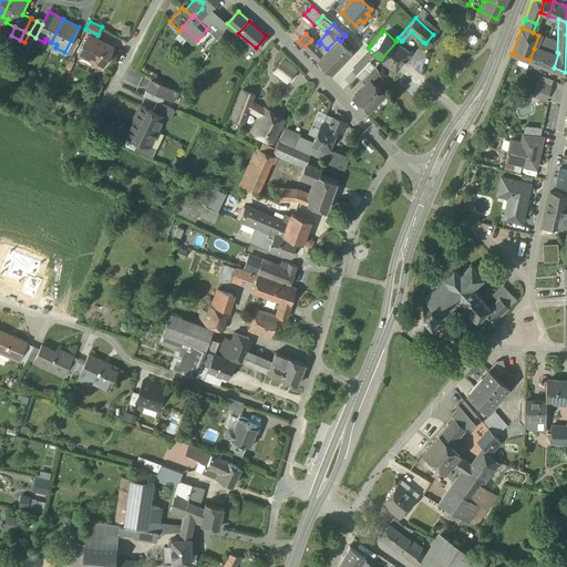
[(112,47),(90,35),(80,53),(91,60),(93,64),(110,59),(107,54),(112,47)]
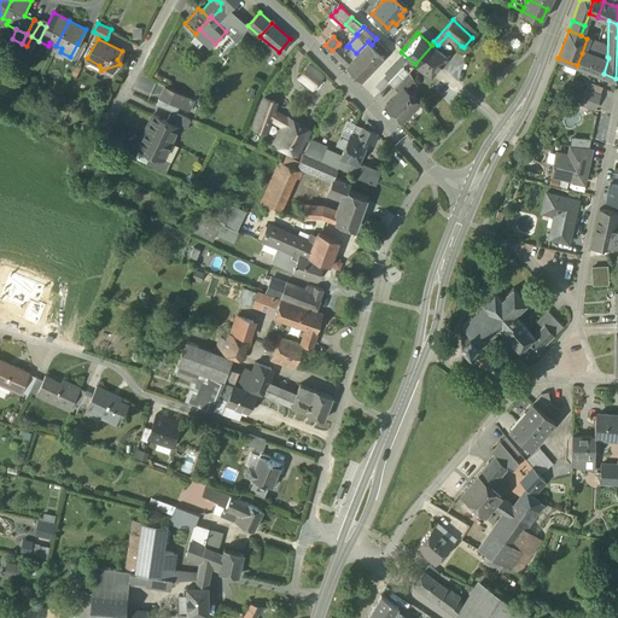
[(356,53),(347,64),(361,79),(384,56),(380,53),(386,47),(377,39),(372,45),(368,41),(356,53)]
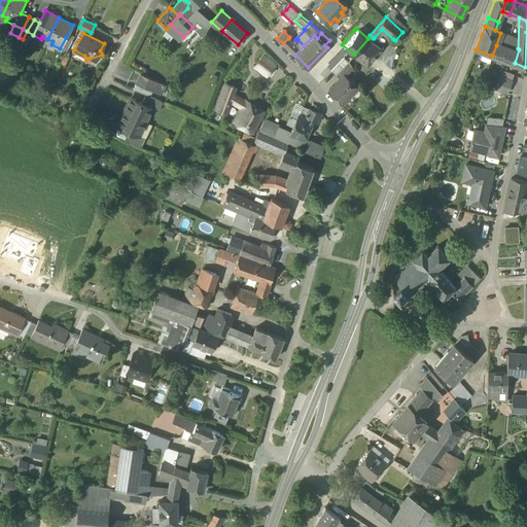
[(66,37),(60,48),(66,51),(72,40),(66,37)]
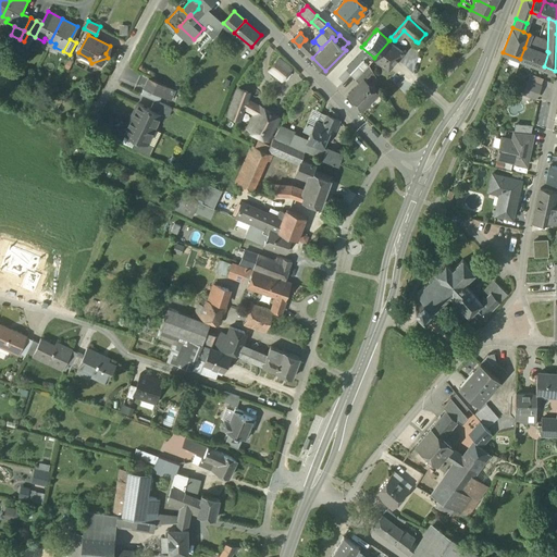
[(311,45),(305,40),(299,46),(312,58),(321,48),(314,41),(313,42),(311,45)]
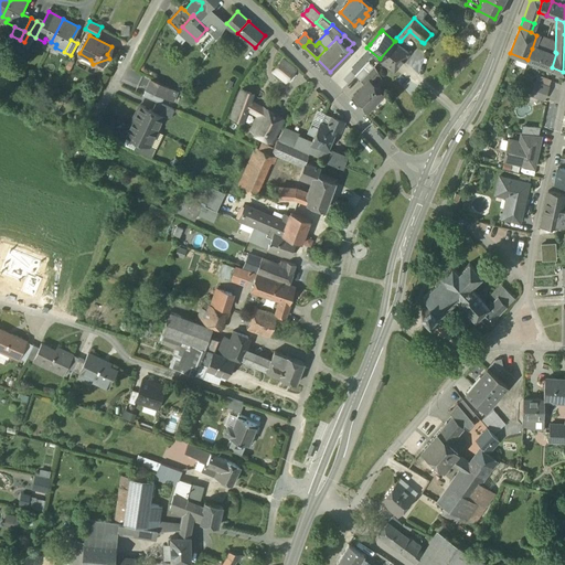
[(397,43),(395,41),(380,59),(393,70),(407,52),(397,43)]
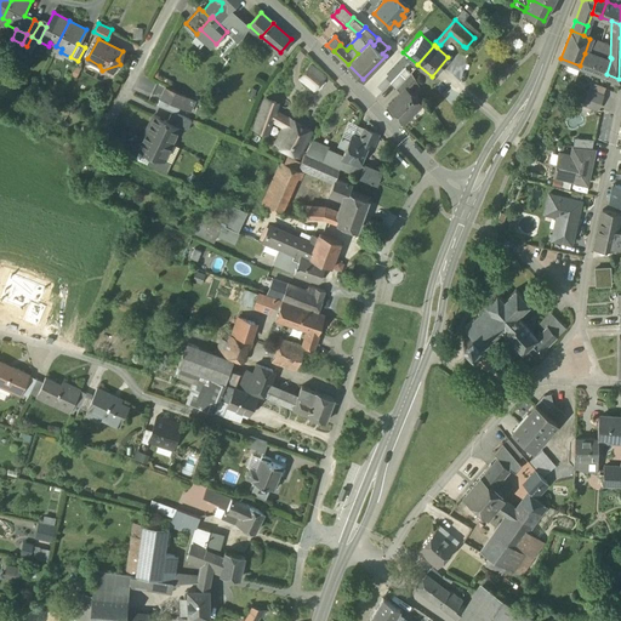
[(610,57),(596,52),(594,56),(590,69),(607,74),(611,58),(610,57)]
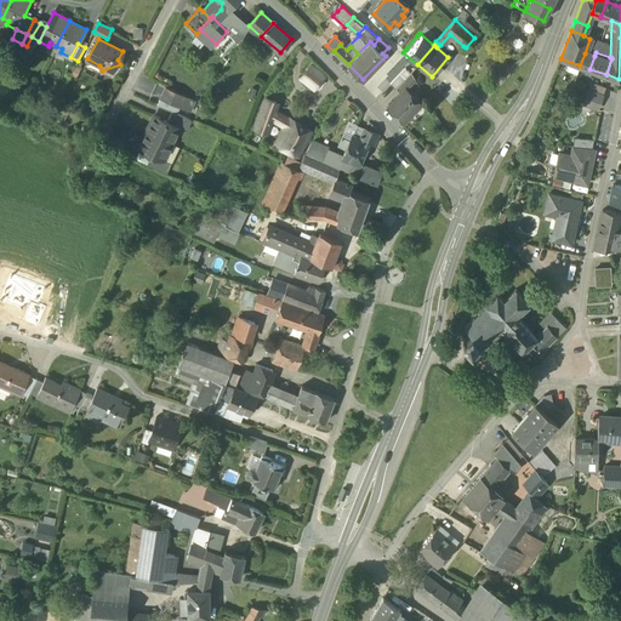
[(594,56),(585,53),(580,66),(590,69),(594,56)]
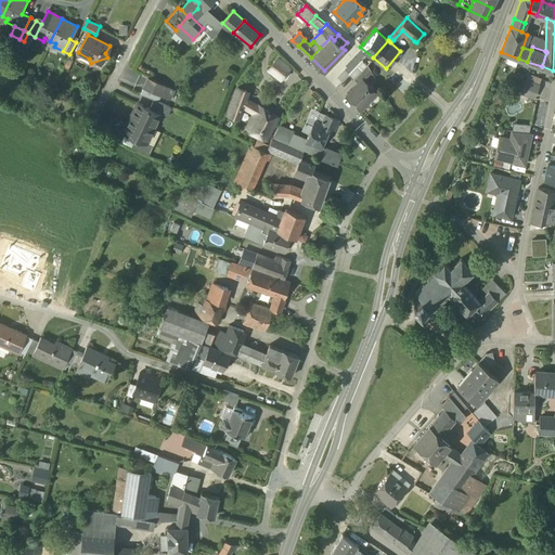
[(289,68),(278,59),(269,69),(281,78),(289,68)]
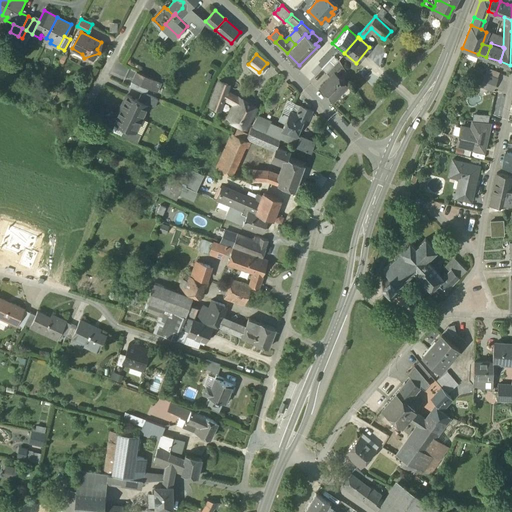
[(333,55),(321,67),(324,70),(336,58),(333,55)]
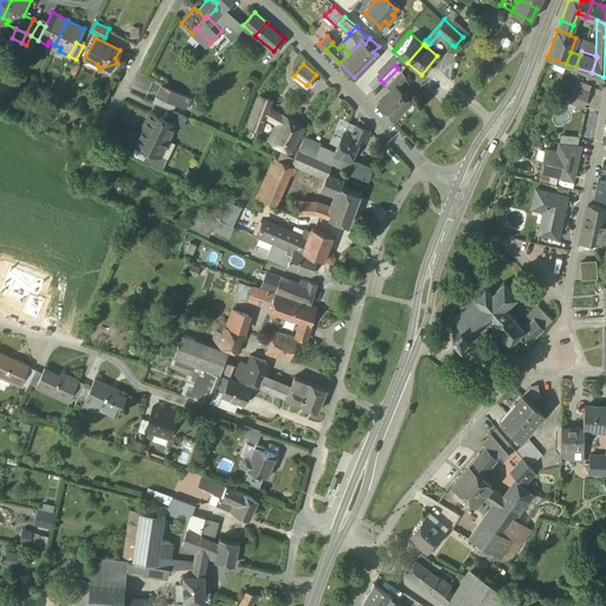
[(401,70),(386,85),(392,90),(395,86),(397,86),(405,77),(401,70)]
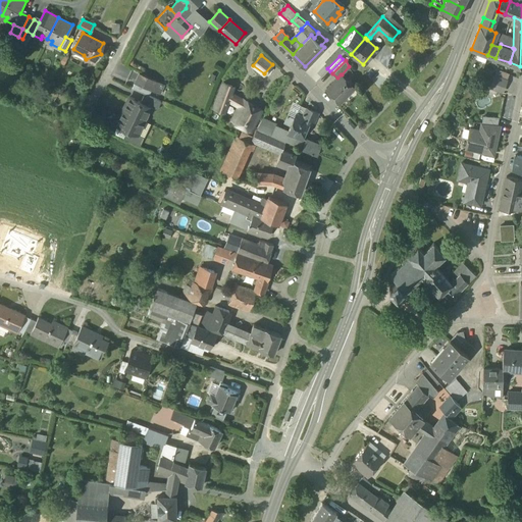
[(509,73),(497,69),(494,75),(507,80),(509,73)]
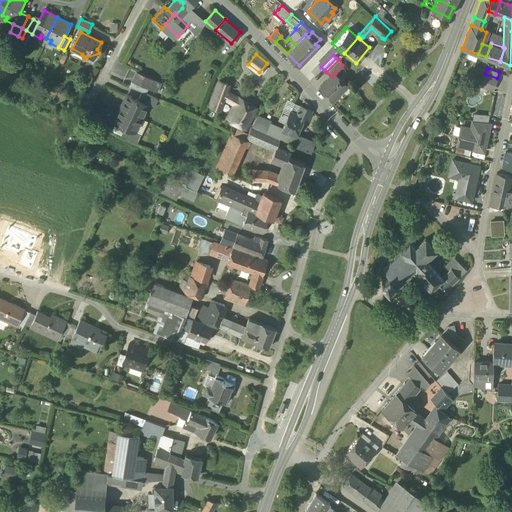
[(152,79),(136,72),(132,81),(148,88),(152,79)]
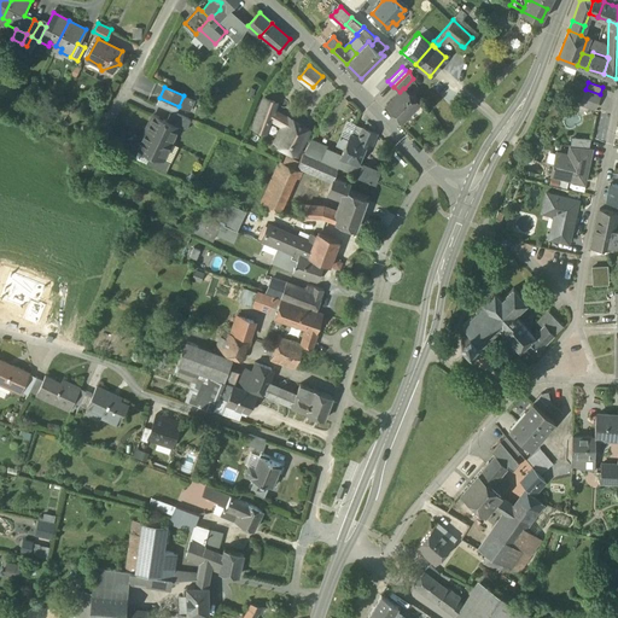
[(404,88),(403,88),(400,92),(386,105),(402,121),(419,103),(418,101),(418,98),(415,95),(410,95),(404,88)]
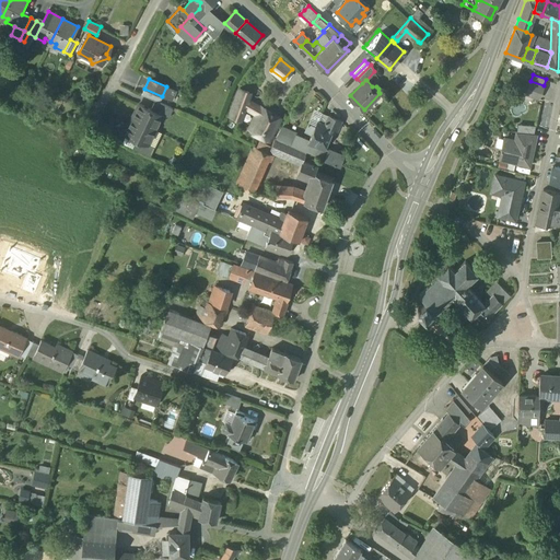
[(544,85),(531,81),(526,93),(538,98),(544,85)]
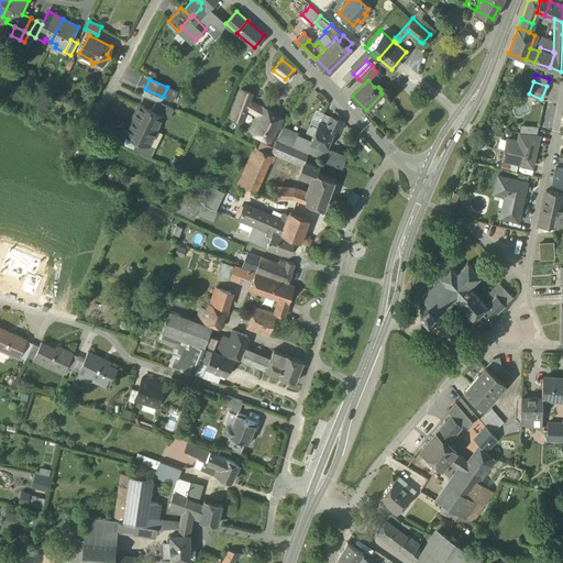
[(174,90),(167,87),(163,97),(169,100),(174,90)]
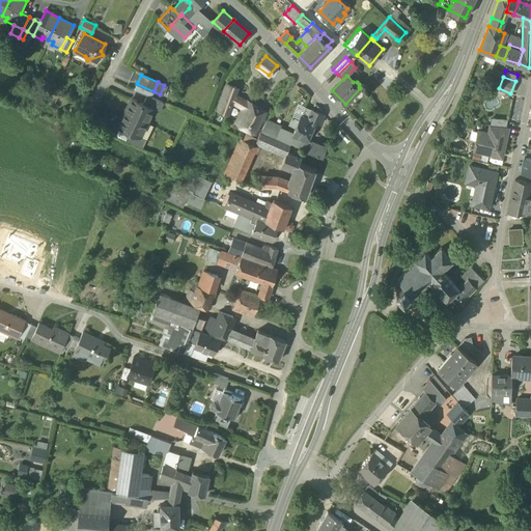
[(236,89),(227,85),(218,110),(227,113),(231,103),(243,109),(247,103),(233,95),(236,89)]
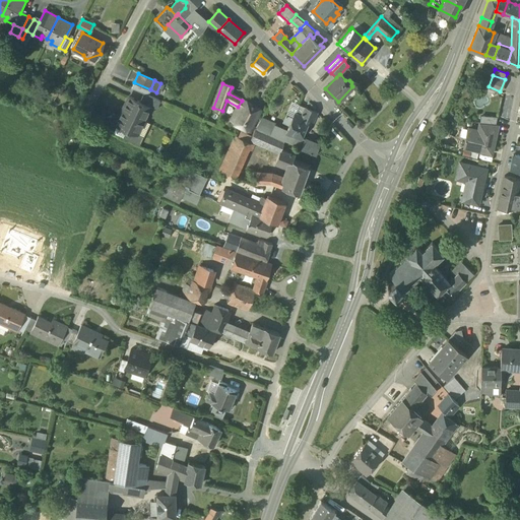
[(160,102),(144,93),(140,102),(150,107),(156,110),(160,102)]
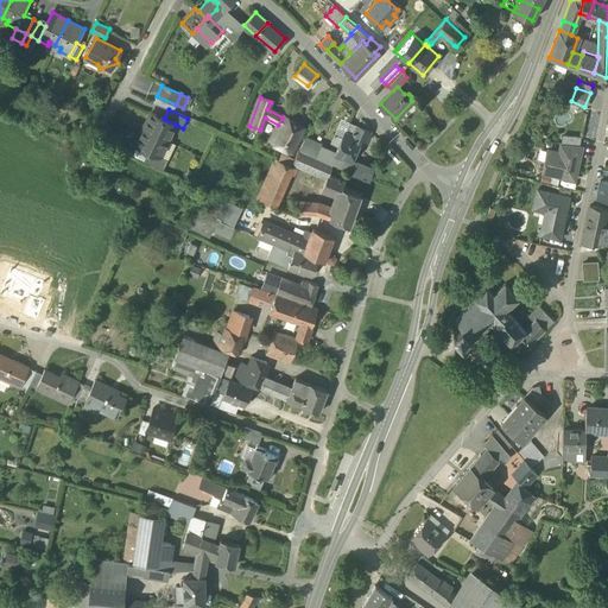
[(164,119),(151,113),(144,130),(168,140),(176,125),(164,119)]
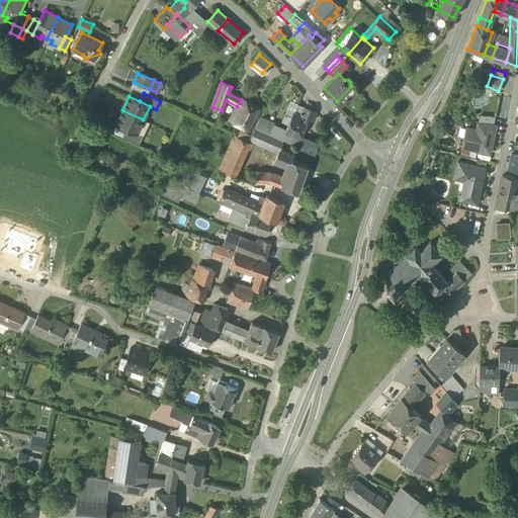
[(259,110),(241,99),(241,100),(237,106),(229,120),(249,132),(252,125),(251,124),(259,110)]
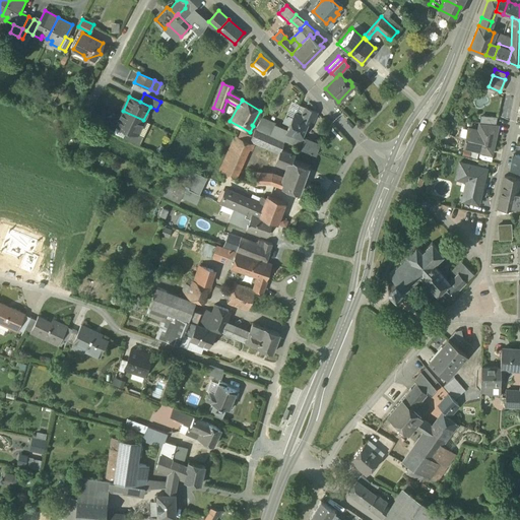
[(315,111),(302,105),(299,114),(301,115),(309,118),(312,120),(315,111)]
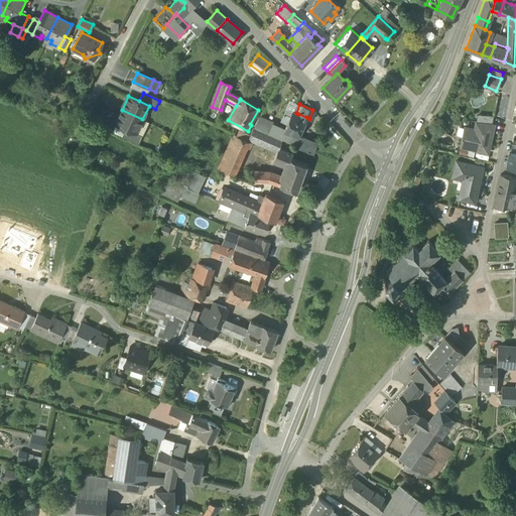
[(142,119),(122,110),(115,123),(126,128),(136,133),(142,119)]
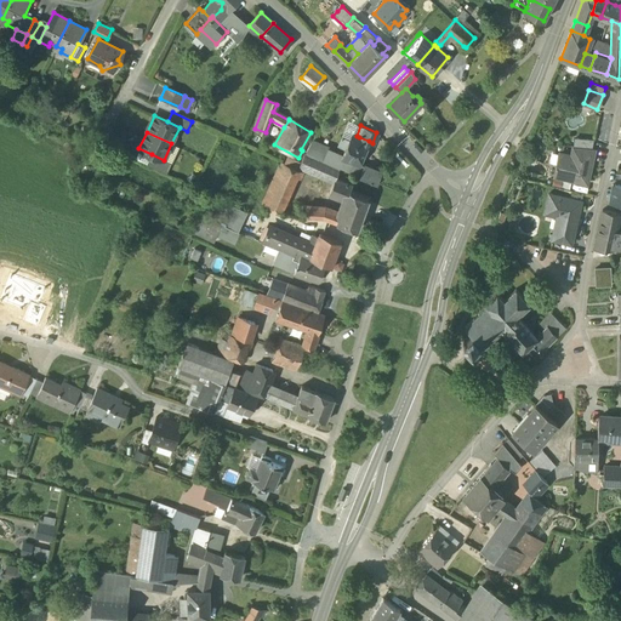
[(348,140),(341,137),(337,146),(345,149),(348,140)]
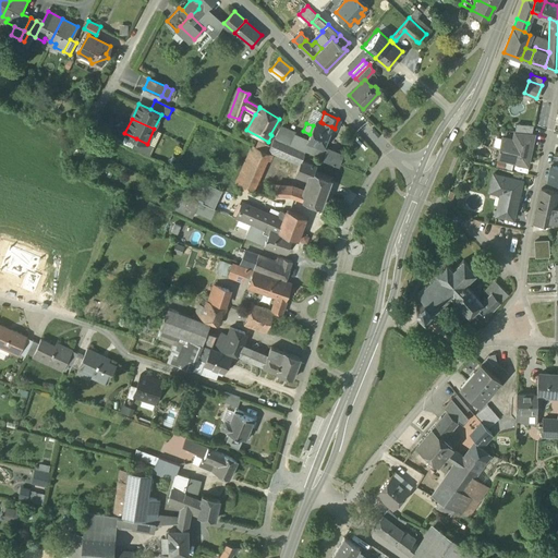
[(320,129),(313,125),(310,134),(307,140),(307,141),(323,147),(331,126),(323,123),(322,125),(320,129)]
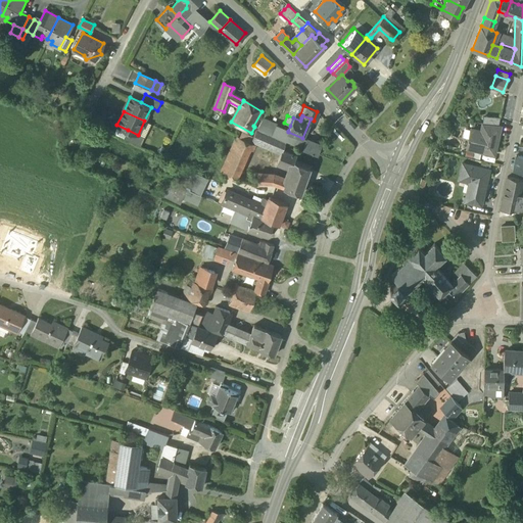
[(276,125),(263,119),(257,128),(273,135),(276,125)]
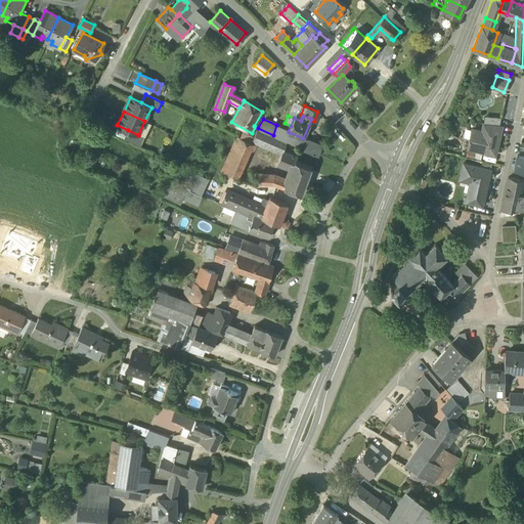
[(501,125),(483,124),(482,131),(472,129),(469,139),(468,141),(469,141),(467,148),(495,155),(501,125)]
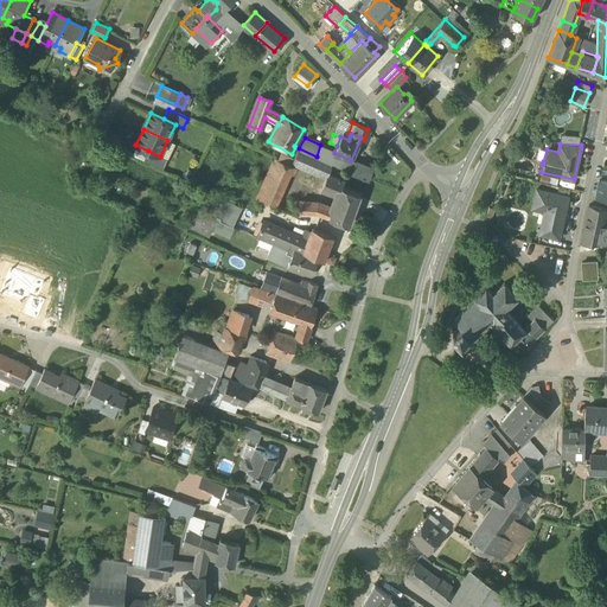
[(334,152),(320,145),(317,157),(330,163),(334,153),(334,152)]
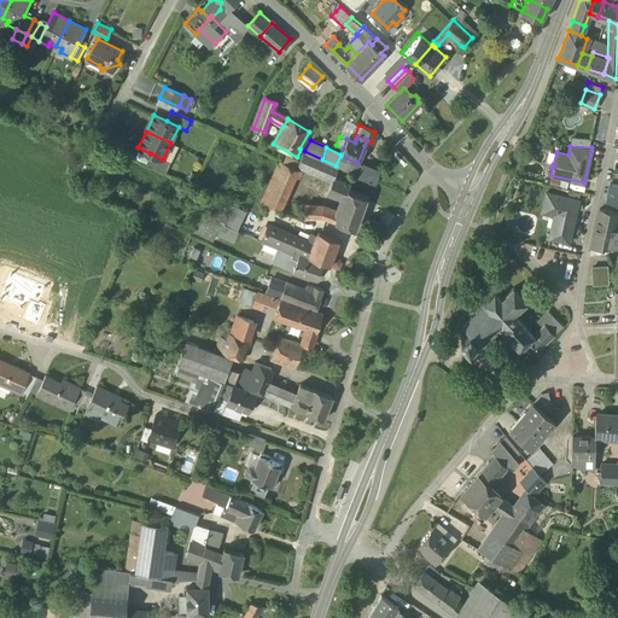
[(322,159),(304,151),(297,165),(331,181),(333,176),(334,178),(338,165),(336,165),(322,159)]
